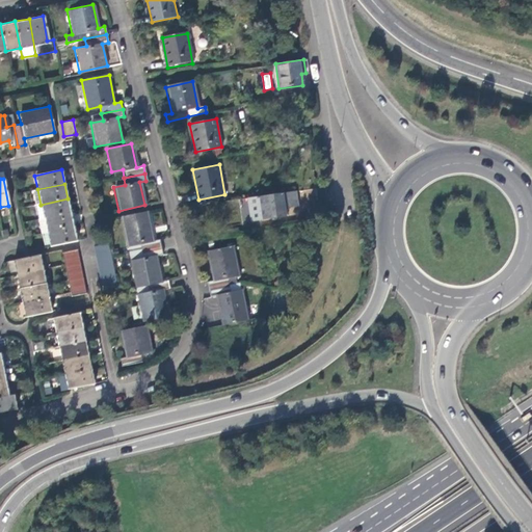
[(41,205),(37,189),(31,191),(34,206),(35,206),(41,205)]
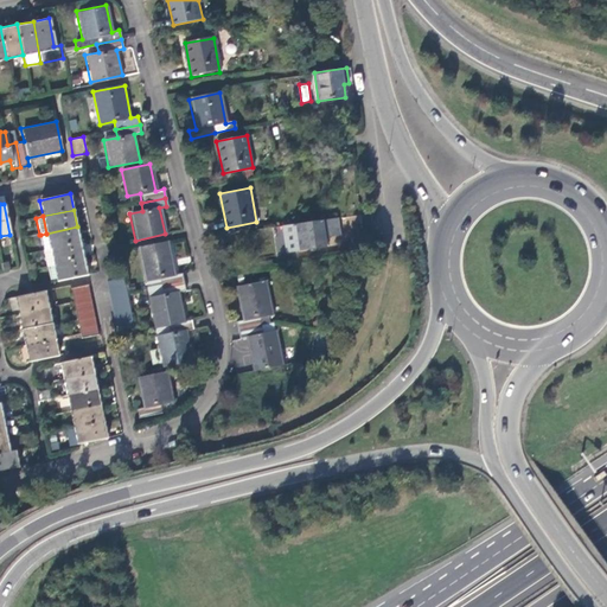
[(336,218),(320,221),(323,238),(338,236),(336,218)]
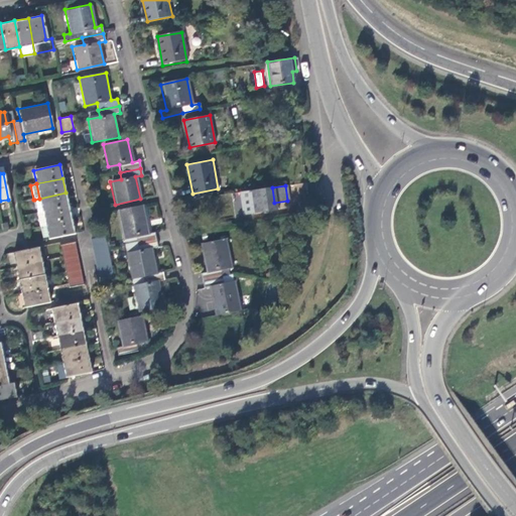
[(272,187),(239,191),(240,198),(242,214),(257,212),(257,215),(273,213),(273,210),(275,210),(274,203),(272,187)]
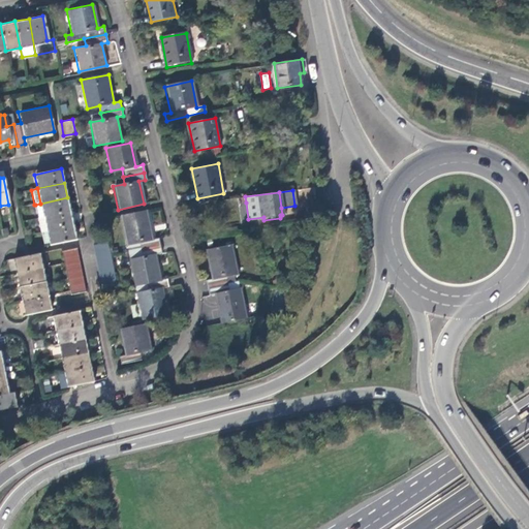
[(245,196),(232,198),(217,200),(218,207),(246,203),(245,196)]
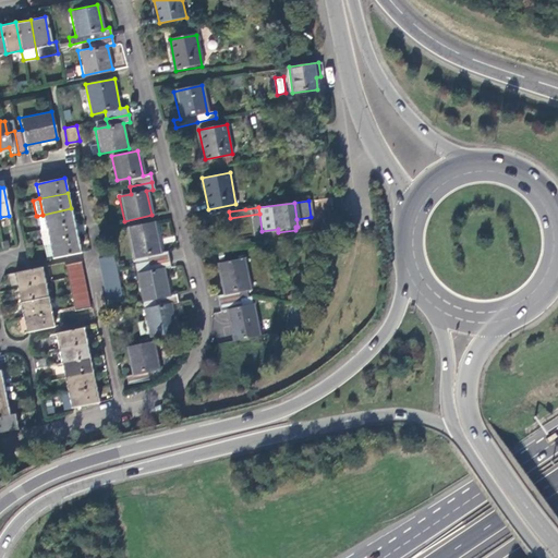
[(71,208),(43,215),(46,229),(74,223),(71,208)]
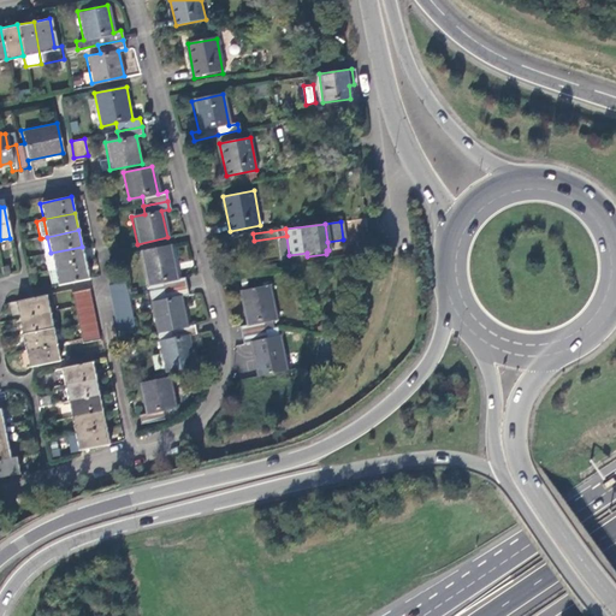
[(47,237),(41,238),(45,254),(51,253),(47,237)]
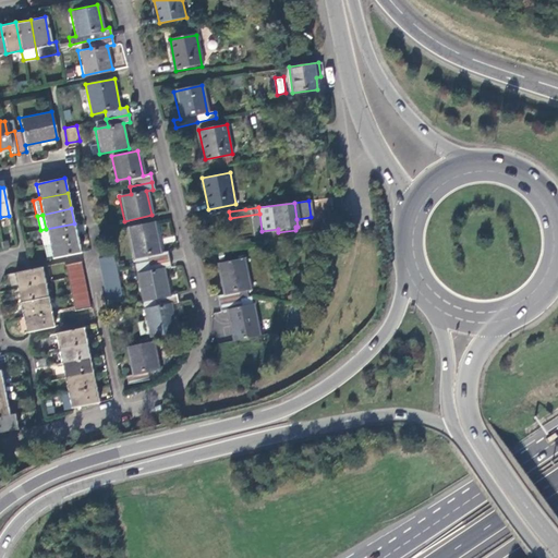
[(159,253),(153,222),(125,228),(133,259),(145,256),(146,265),(167,261),(166,252),(159,253)]
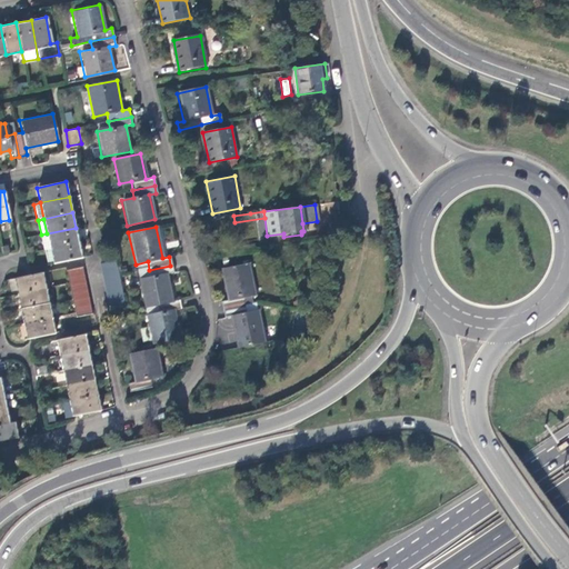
[(76,228),(47,233),(50,249),(79,242),(76,228)]
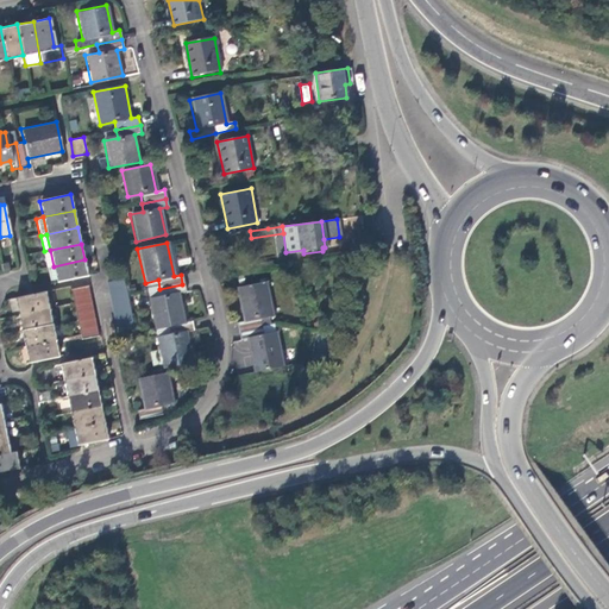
[(50,250),(44,251),(46,268),(48,268),(54,267),(50,250)]
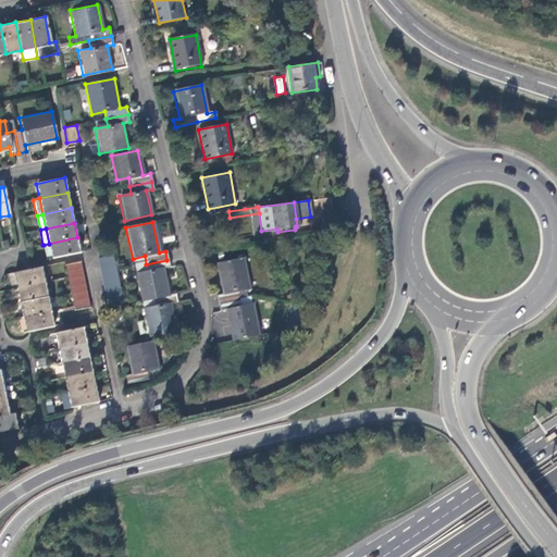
[(51,256),(52,258),(81,252),(77,237),(49,244),(51,256)]
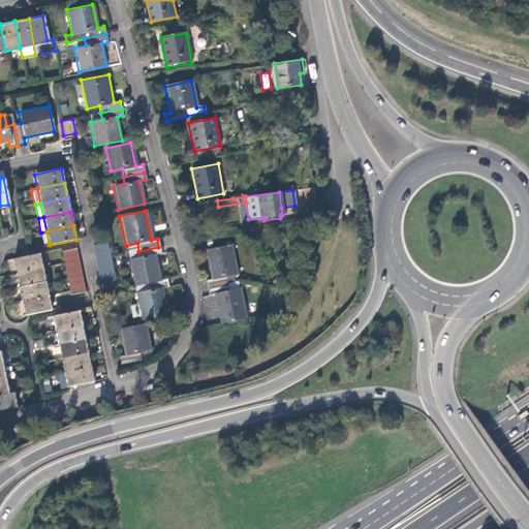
[(107,247),(106,240),(92,243),(93,250),(107,247)]
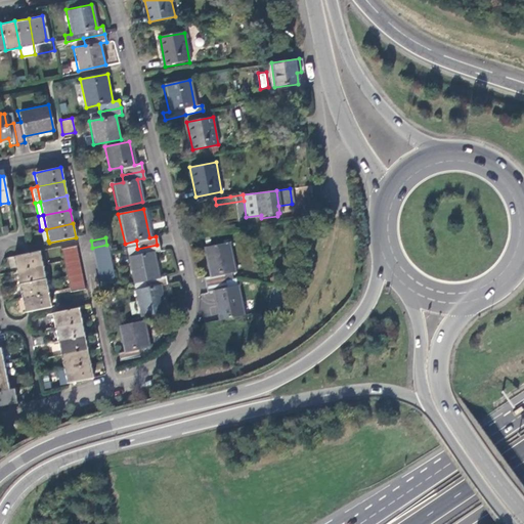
[(136,241),(125,244),(126,251),(137,249),(136,241)]
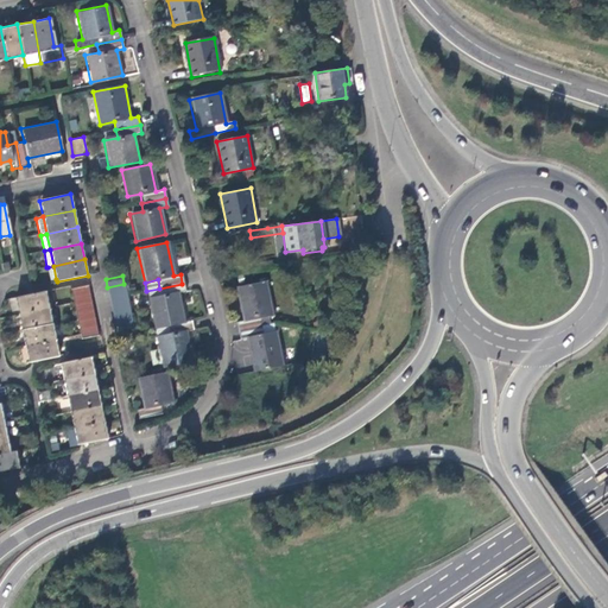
[(272,317),(264,283),(234,290),(241,323),(233,324),(235,333),(261,328),(259,320),(272,317)]
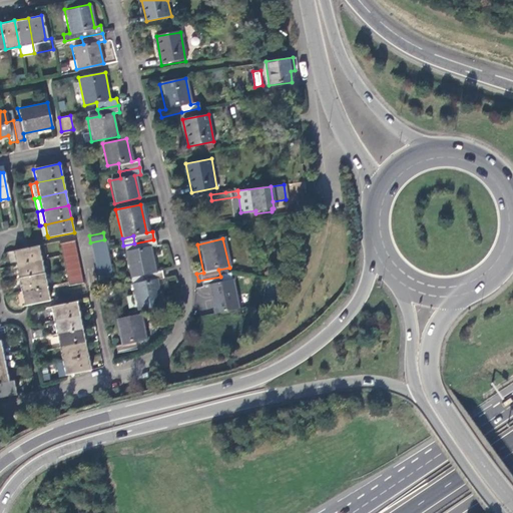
[(74,246),(72,239),(57,242),(59,249),(74,246)]
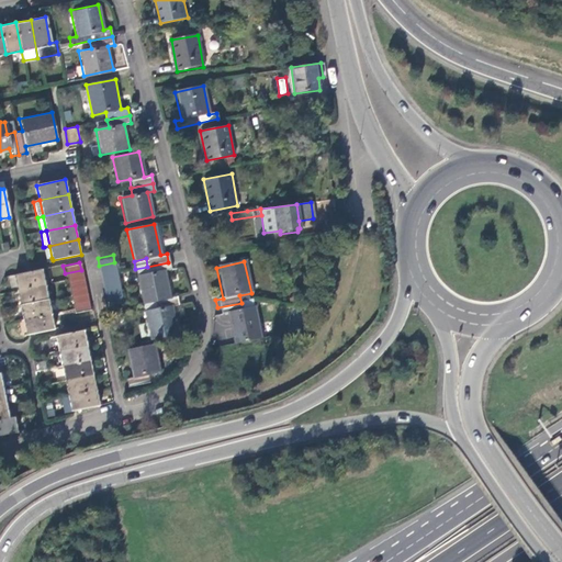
[(116,271),(114,262),(99,266),(101,274),(116,271)]
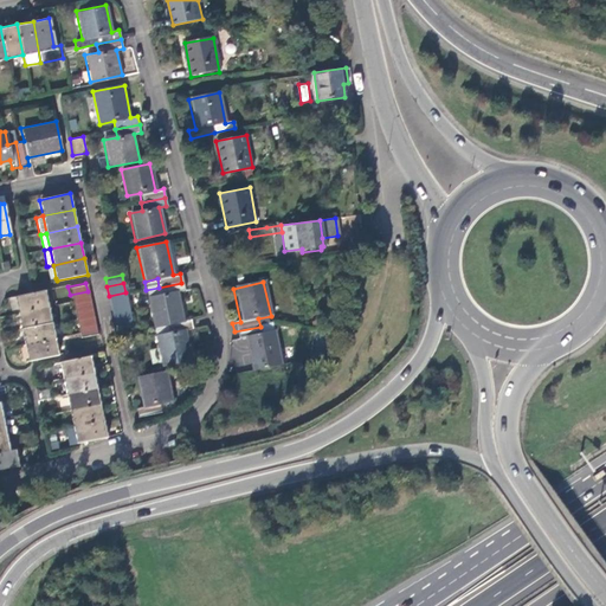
[(184,291),(181,283),(159,288),(161,296),(147,298),(154,328),(168,326),(184,322),(178,292),(184,291)]
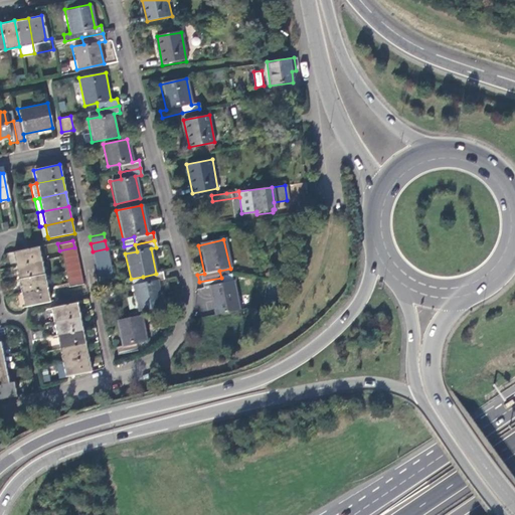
[(135,244),(124,246),(125,253),(137,251),(135,244)]
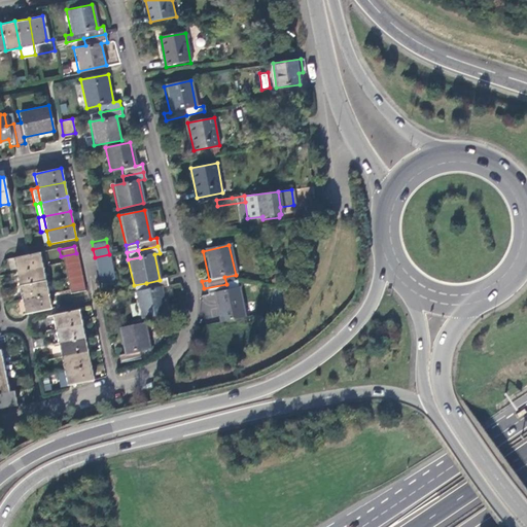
[(40,259),(39,251),(11,257),(14,271),(42,266),(40,259)]
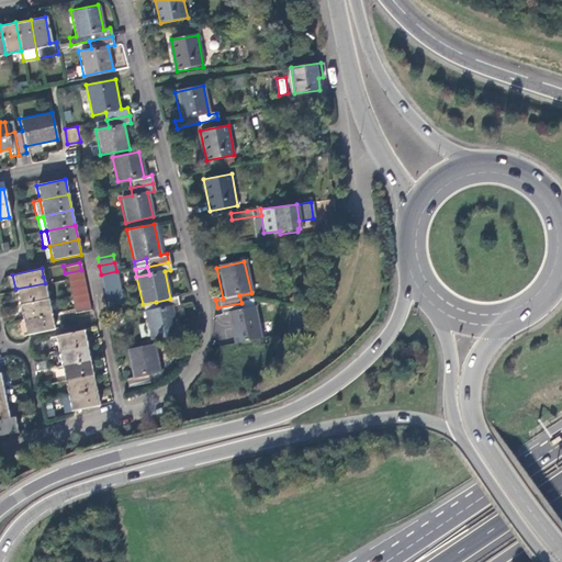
[(82,278),(81,270),(65,273),(66,281),(82,278)]
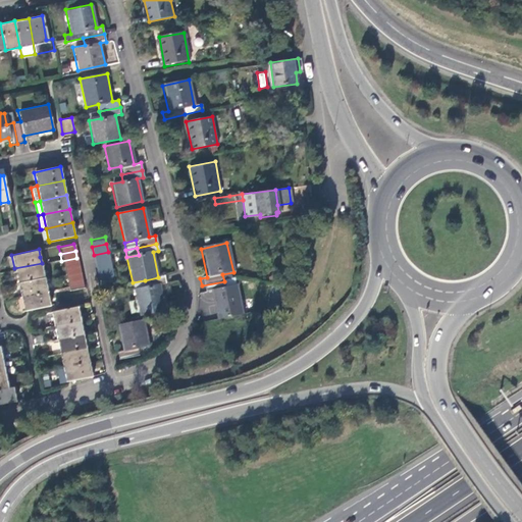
[(109,259),(108,252),(94,255),(95,262),(109,259)]
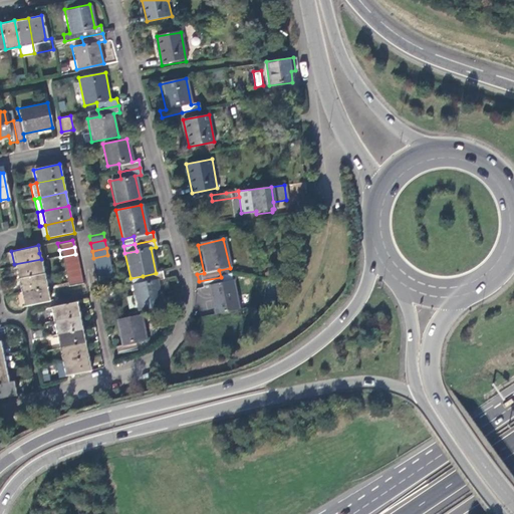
[(77,261),(75,254),(60,257),(62,265),(77,261)]
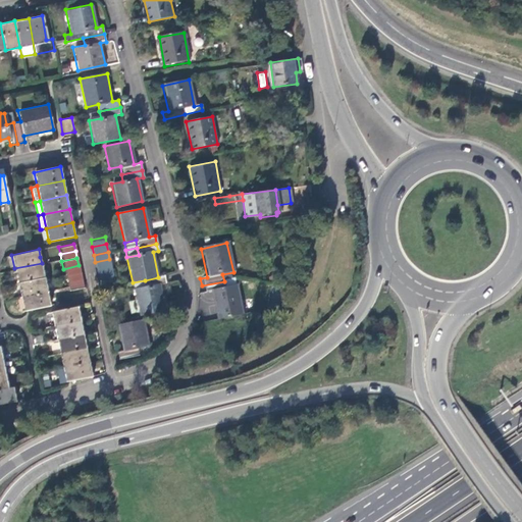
[(111,266),(109,259),(95,262),(97,269),(111,266)]
